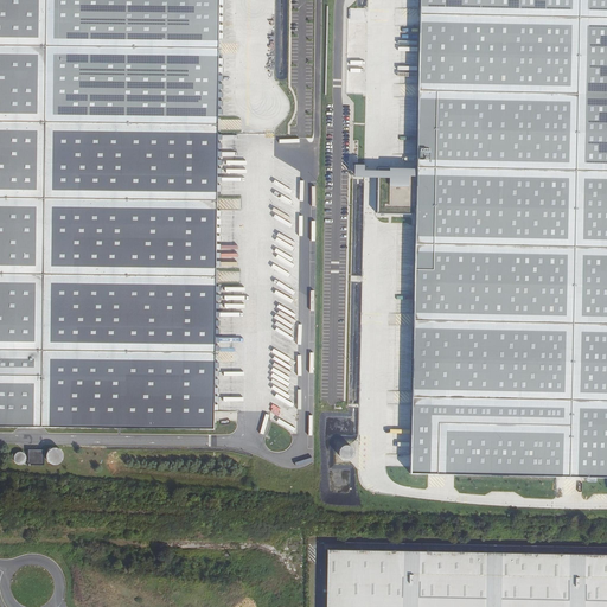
[(0,0),(0,427),(213,430),(213,416),(218,134),(218,126),(45,123),(46,0),(0,0)]
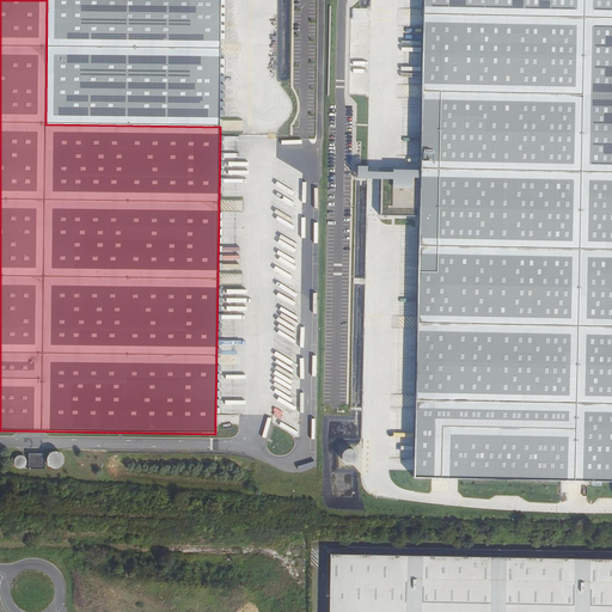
[(611,0),(423,0),(414,476),(611,481),(611,0)]
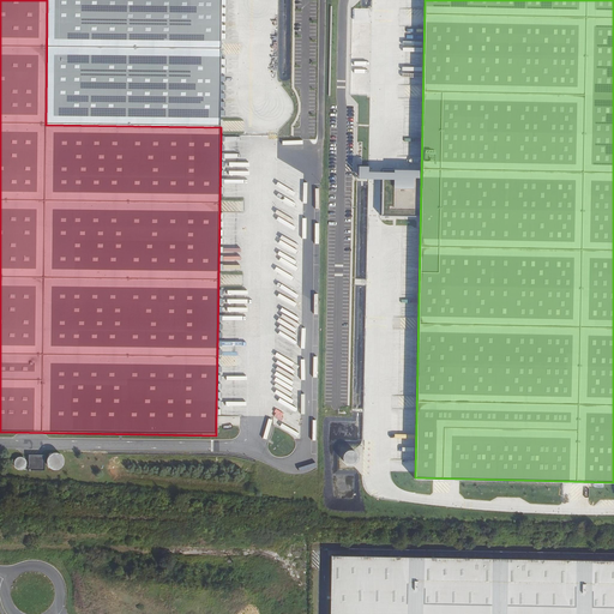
[(29,467),(44,467),(46,455),(29,455),(29,467)]
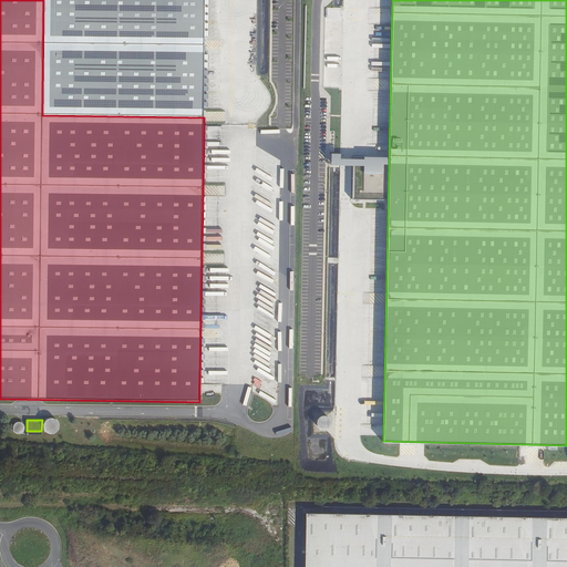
[(23,430),(19,422),(12,425),(17,434),(23,430)]
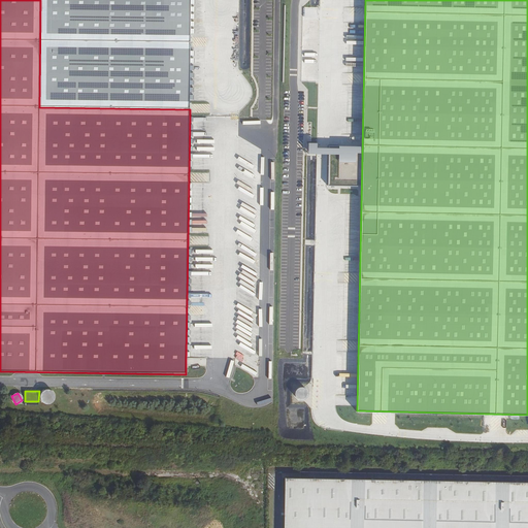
[(527,527),(527,482),(286,479),(284,527),(527,527)]
